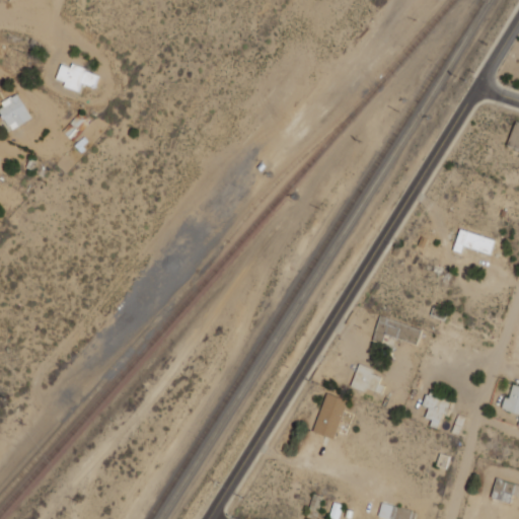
[(78,91),(81,82),(93,87),(98,74),(72,64),(71,67),(61,64),(56,78),(65,81),(63,85),(78,91)]
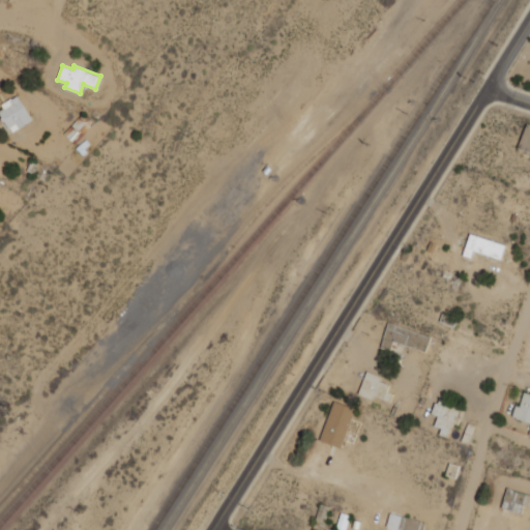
[(0,106),(0,113),(10,133),(32,120),(19,96),(0,106)]
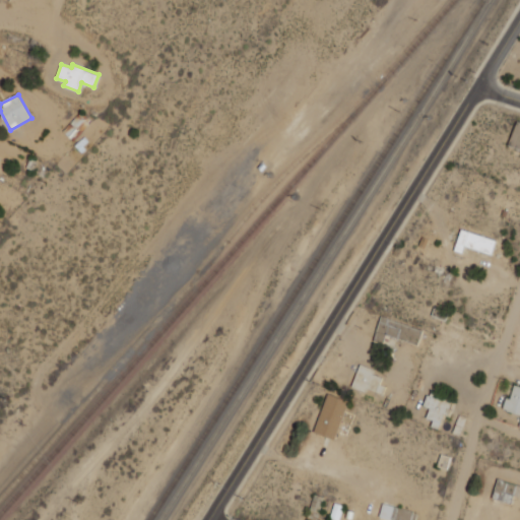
[(462,253),(463,248),(493,253),(496,238),(459,231),(455,251),(462,253)]
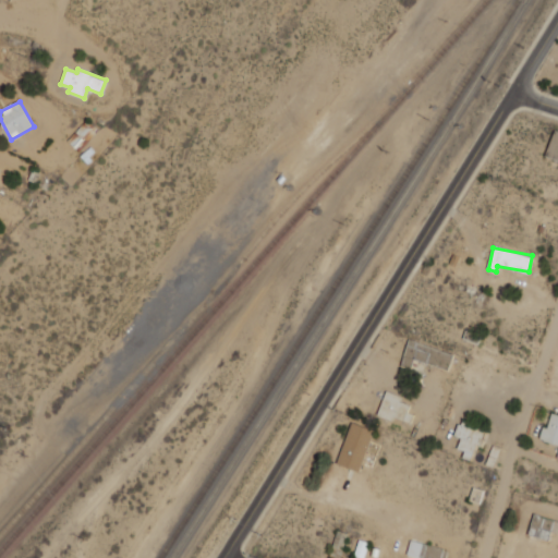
[(400,366),(410,370),(413,360),(448,370),(453,353),(408,340),(400,366)]
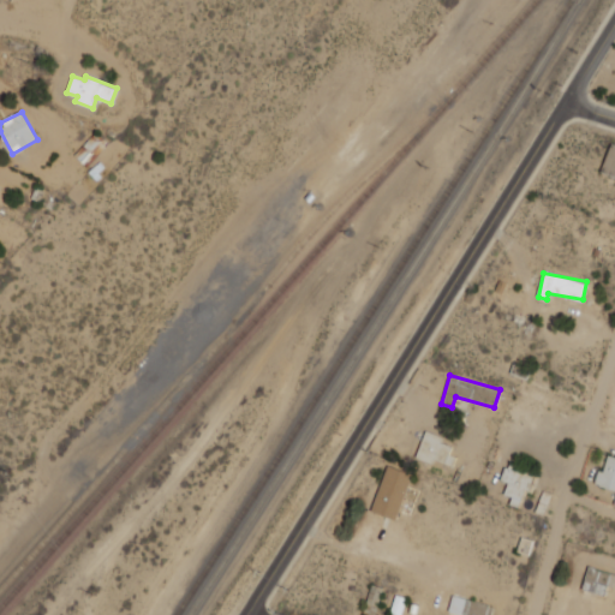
[(454,447),(440,442),(441,436),(424,431),(416,459),(433,463),(433,460),(449,465),(454,447)]
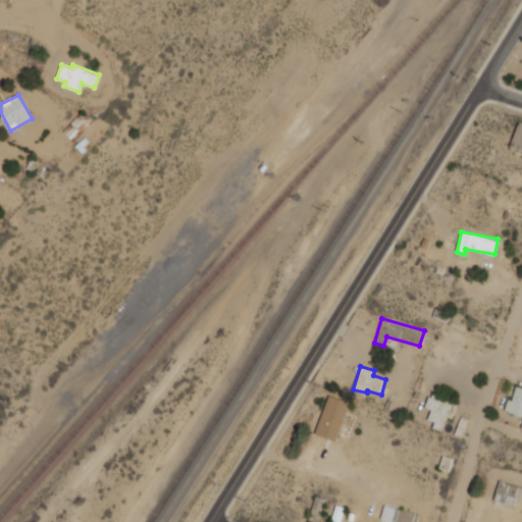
[(521,416),(521,387),(516,386),(512,401),(507,399),(504,411),(521,416)]
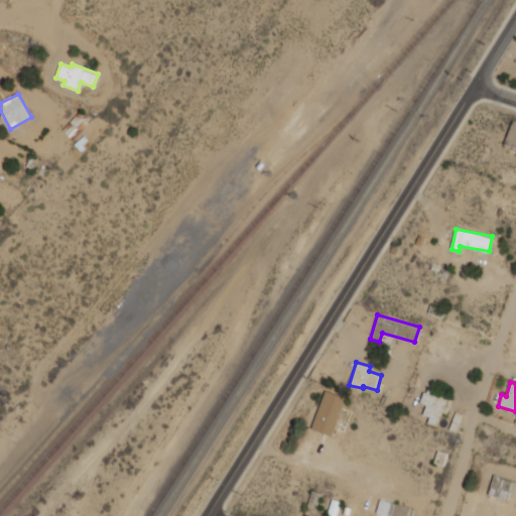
[(434,422),(439,410),(443,411),(448,397),(425,388),(420,403),(426,405),(421,418),(434,422)]
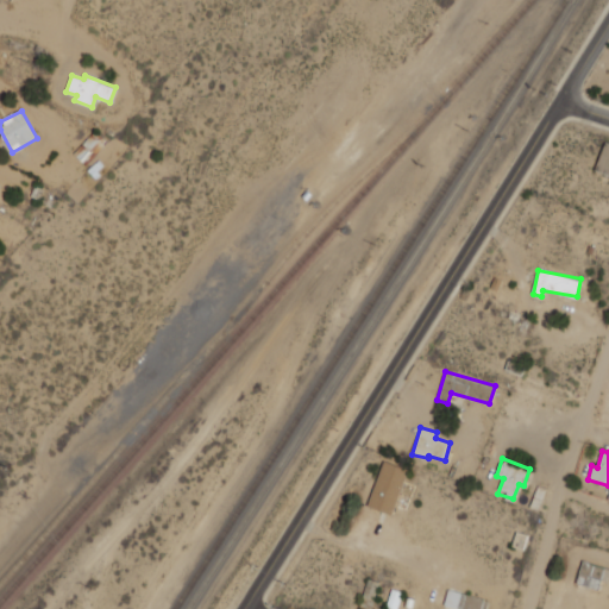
[(391,514),(407,469),(383,460),(368,506),(391,514)]
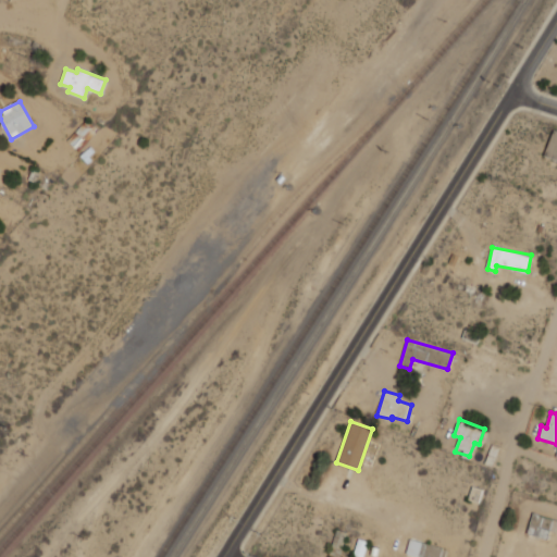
[(546,540),(553,518),(533,512),(527,533),(546,540)]
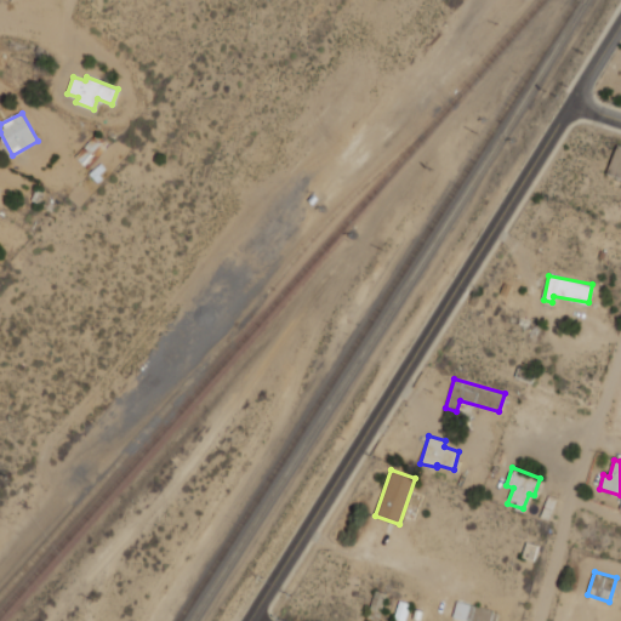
[(491,620),(495,611),(456,600),(453,616),(468,620),(491,620)]
